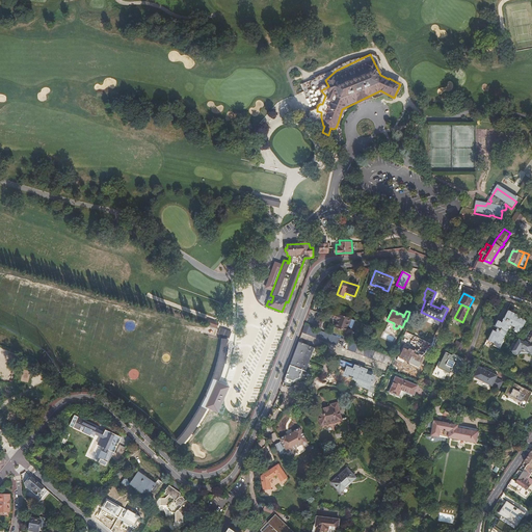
[(491,330),(487,340),(494,343),(495,342),(500,345),(503,339),(509,325),(512,327),(512,328),(517,331),(523,320),(515,316),(515,315),(507,311),(501,321),(498,320),(494,326),(498,328),(496,333),(491,330)]
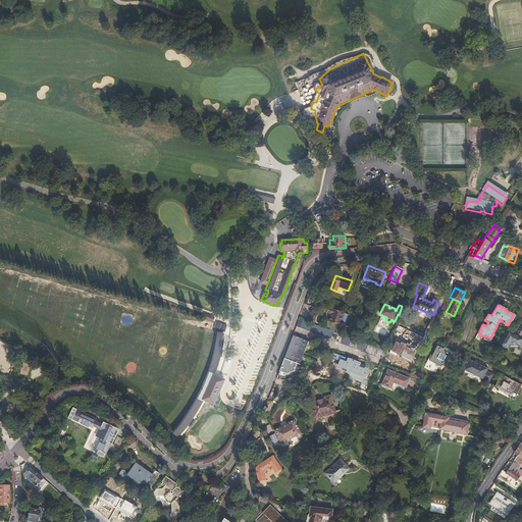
[(330,314),(328,321),(338,325),(341,321),(345,322),(348,315),(344,313),(332,309),(326,307),(326,308),(324,308),(324,309),(324,311),(324,312),(330,314)]
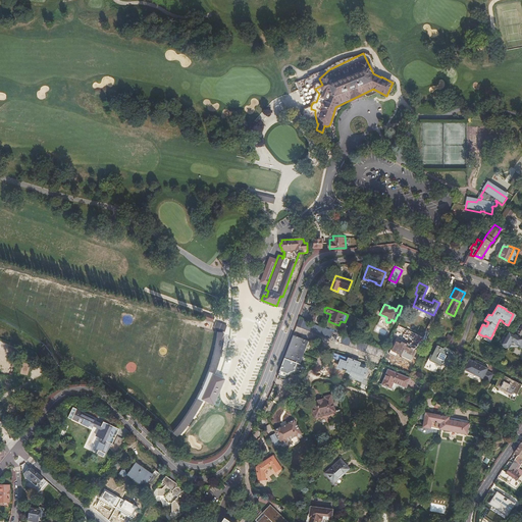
[(299,319),(297,326),(382,358),(383,357),(385,352),(361,342),(337,333),(299,319)]
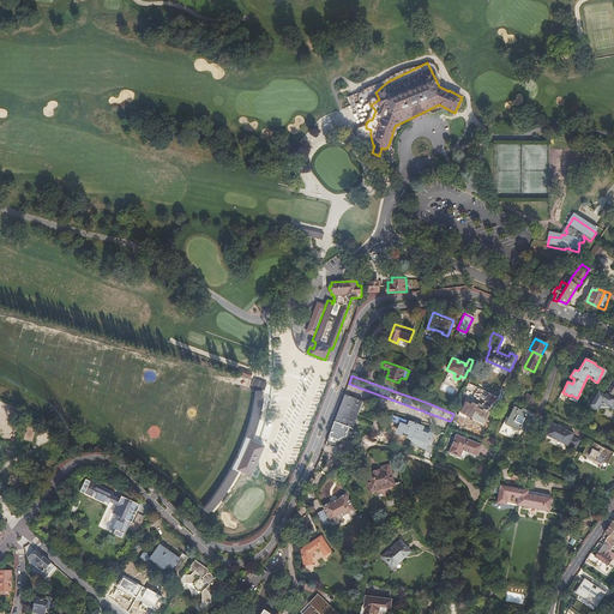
[(263,392),(256,391),(254,403),(252,417),(248,431),(242,445),(235,462),(227,477),(215,495),(202,510),(208,513),(221,498),(230,483),(241,467),(250,449),(253,435),(257,423),(260,410),(263,397),(263,392)]
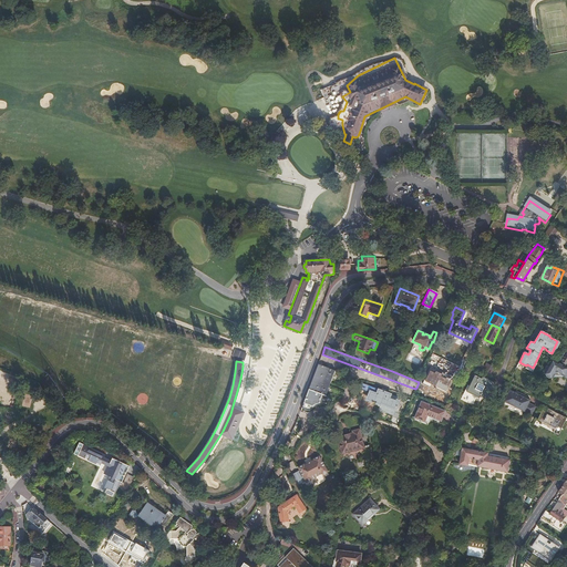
[(562,368),(552,362),(548,370),(546,369),(543,375),(544,377),(544,379),(547,380),(549,379),(550,380),(553,375),(558,379),(560,377),(566,380),(566,370),(565,370),(562,368)]
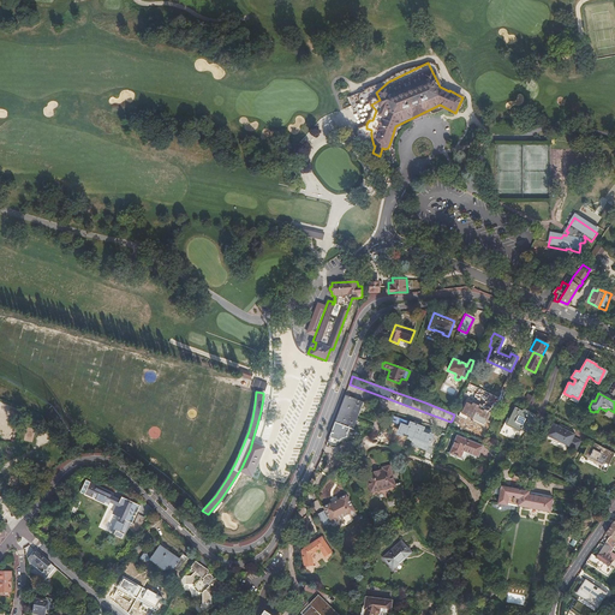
[(525,402),(533,406),(538,398),(530,394),(526,399),(525,401),(525,402)]
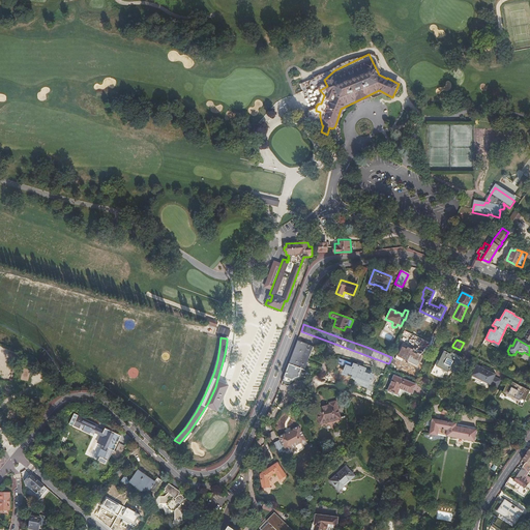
[(289,364),(282,381),(290,384),(291,382),(293,382),(294,381),(295,380),(297,379),(298,378),(300,378),(300,377),(303,378),(306,370),(303,369),(312,347),(297,342),(289,364)]
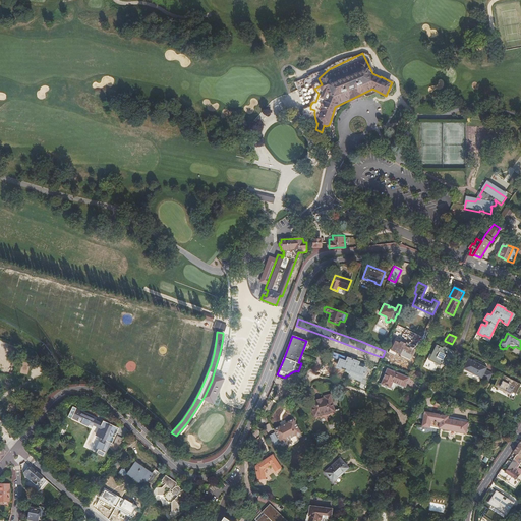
[(400,342),(395,340),(391,350),(410,359),(415,349),(410,346),(410,347),(405,345),(406,344),(400,341),(400,342)]
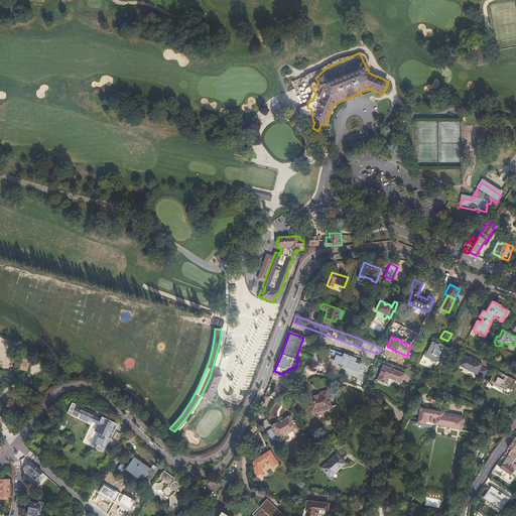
[(439,343),(438,344),(432,341),(425,356),(423,356),(420,362),(429,367),(432,360),(436,362),(437,360),(444,363),(452,349),(439,343)]
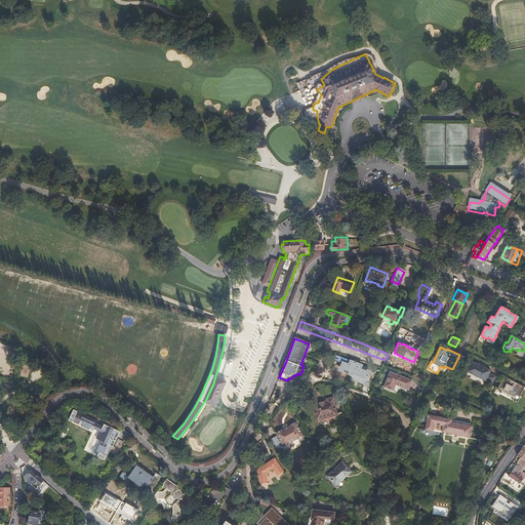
[(353,377),(365,382),(366,378),(367,379),(370,371),(367,370),(366,371),(361,369),(363,365),(350,360),(348,364),(341,362),(339,369),(344,371),(345,370),(349,372),(349,373),(354,375),(353,377)]
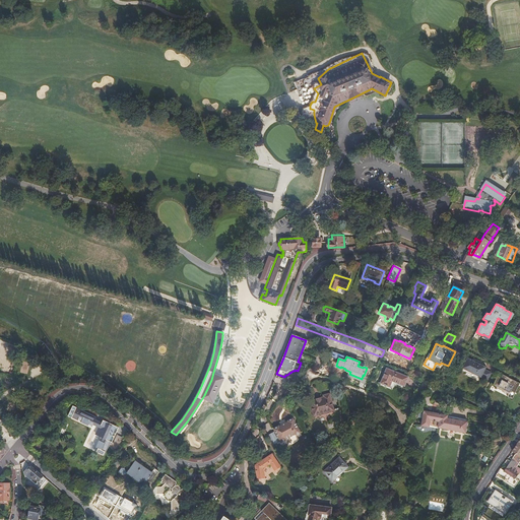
[(482,376),(489,380),(493,373),(485,370),(486,367),(468,358),(463,368),(481,377),(482,376)]
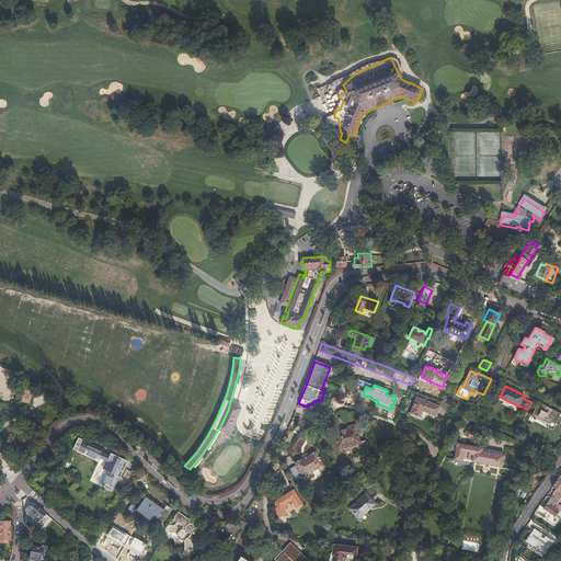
[(418,398),(411,413),(420,416),(423,410),(436,415),(439,407),(418,398)]
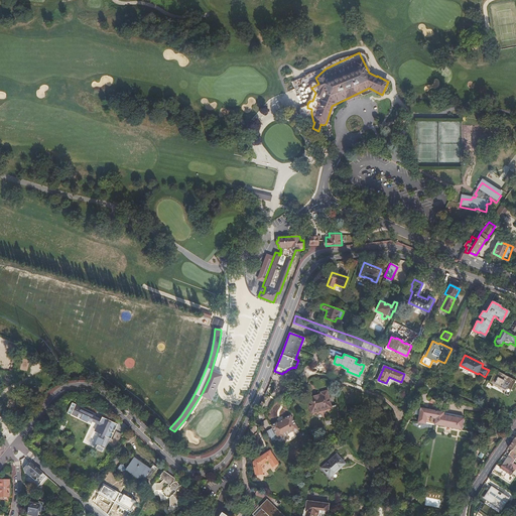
[(505,390),(504,391),(503,393),(508,396),(511,390),(512,390),(512,389),(511,389),(515,380),(499,372),(498,375),(494,373),(489,382),(495,384),(505,390)]
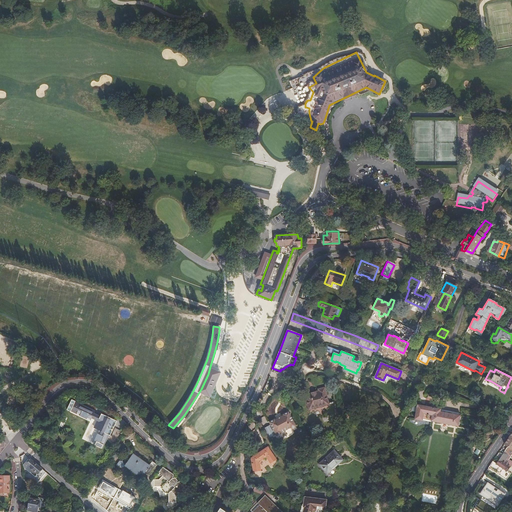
[(323,405),(324,406),(330,403),(324,386),(318,388),(318,389),(305,394),(310,410),(316,408),(316,407),(323,405)]
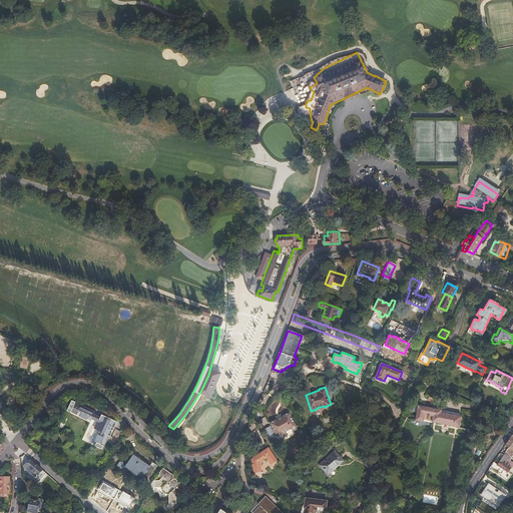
[(93,410),(76,401),(71,412),(74,413),(75,412),(84,417),(83,418),(91,421),(91,420),(93,420),(97,422),(94,429),(102,433),(101,435),(99,434),(96,441),(98,442),(96,446),(103,450),(108,440),(111,442),(111,443),(113,445),(112,446),(114,447),(123,431),(114,425),(110,433),(109,432),(115,420),(100,413),(99,414),(92,411),(93,410)]
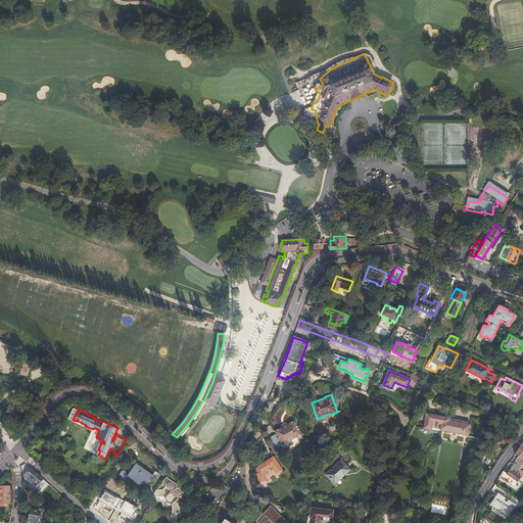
[(426,415),(424,427),(432,429),(432,427),(441,429),(440,429),(468,435),(470,423),(449,420),(450,417),(427,412),(426,414),(426,413),(425,415),(426,415)]
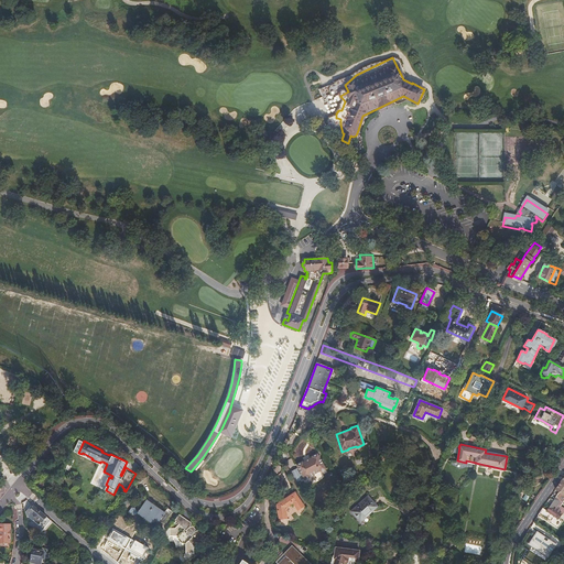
[(320,464),(325,462),(316,446),(311,449),(308,452),(308,451),(303,453),(304,454),(301,455),(295,458),(296,461),(286,467),(293,477),(303,472),(304,473),(310,469),(308,469),(318,464),(320,464)]
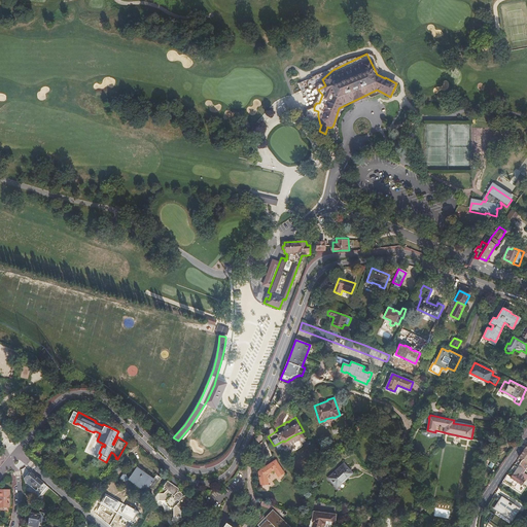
[(526,444),(518,458),(521,460),(505,483),(516,490),(519,485),(520,486),(524,481),(518,477),(523,468),(525,469),(526,466),(526,463),(525,463),(526,460),(526,444)]
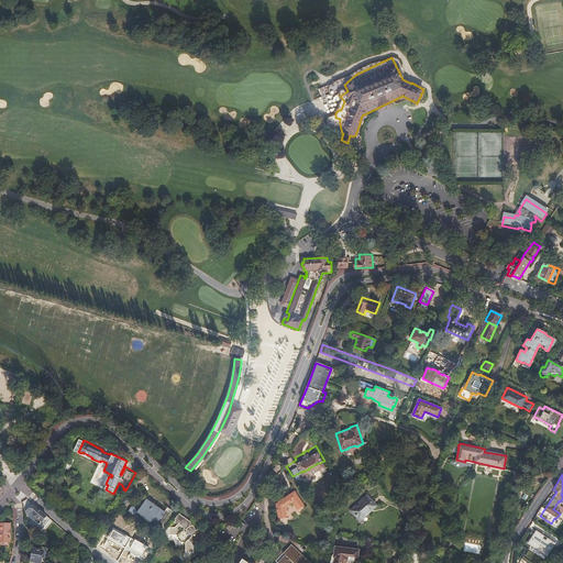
[(277,504),(277,506),(278,518),(287,517),(286,507),(293,503),(297,509),(304,506),(294,492),(278,503),(277,504)]
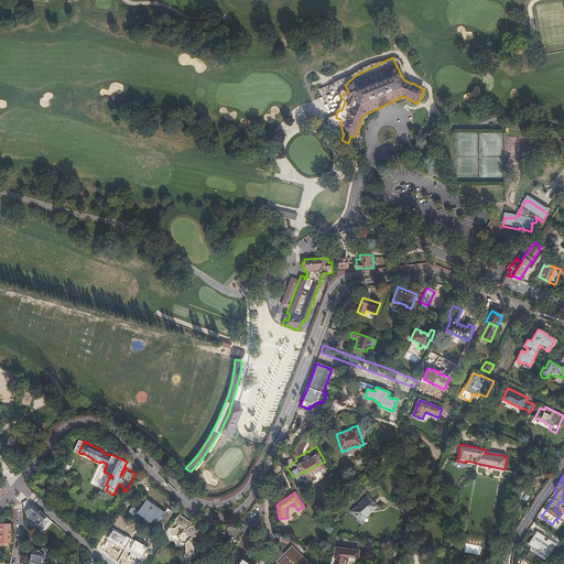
[(368,511),(369,512),(377,505),(368,497),(364,501),(362,500),(353,510),(360,518),(368,511)]
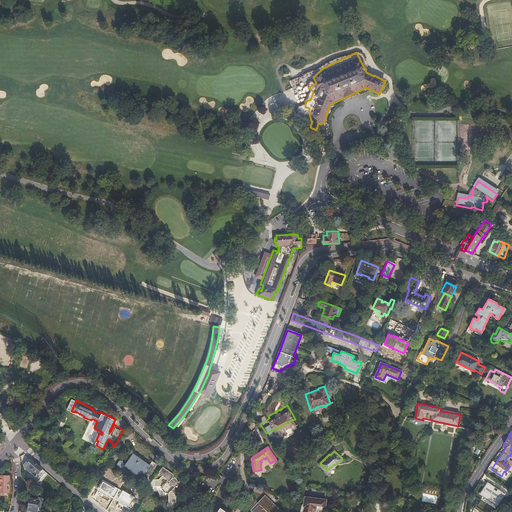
[(133,454),(125,465),(137,475),(141,470),(149,475),(154,467),(151,464),(151,465),(149,465),(144,461),(143,462),(138,459),(139,458),(133,454)]
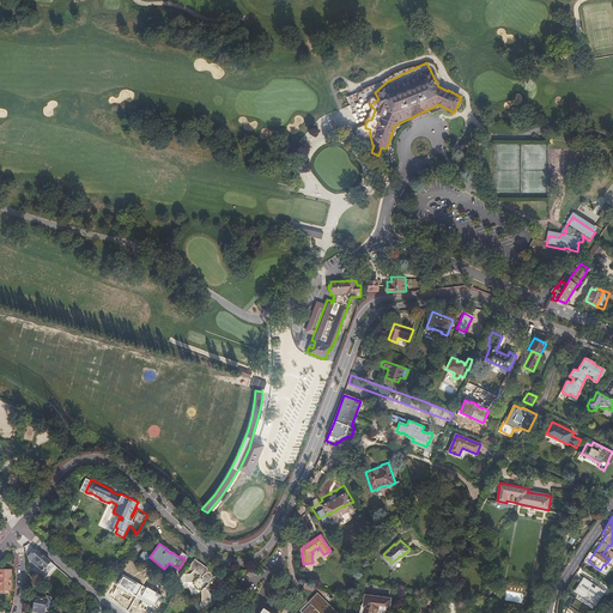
[(564,547),(556,559),(559,562),(568,550),(564,547)]
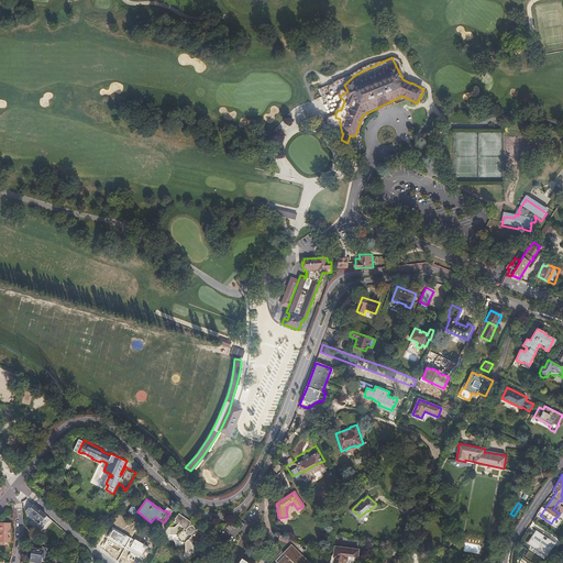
[(39,525),(46,516),(33,504),(26,511),(28,515),(39,525)]
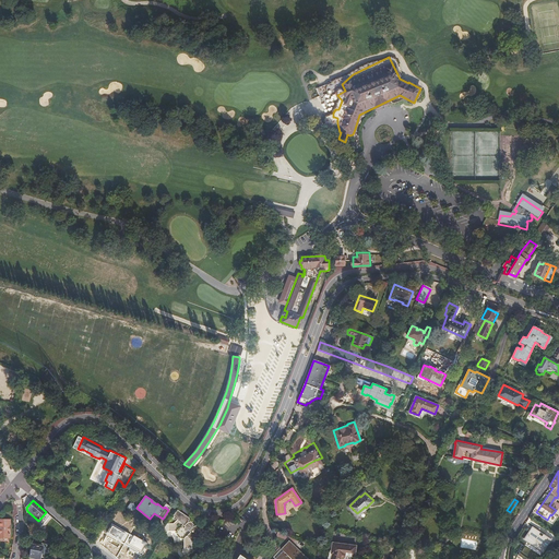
[(177,510),(173,515),(177,519),(174,523),(168,523),(168,531),(177,531),(182,525),(185,527),(183,528),(183,531),(185,531),(186,531),(188,530),(190,532),(185,538),(185,548),(193,548),(193,540),(199,534),(202,536),(207,531),(198,524),(194,525),(192,526),(188,522),(189,521),(190,518),(177,510)]
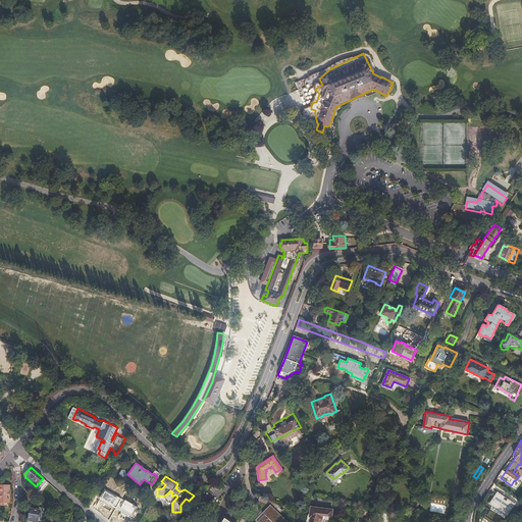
[(0,500),(8,501),(9,485),(0,485),(0,500)]
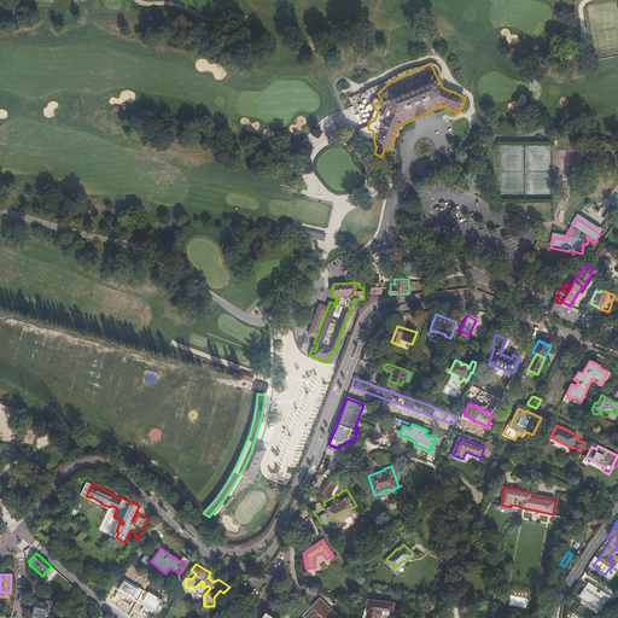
[(124,579),(118,590),(138,601),(144,590),(124,579)]
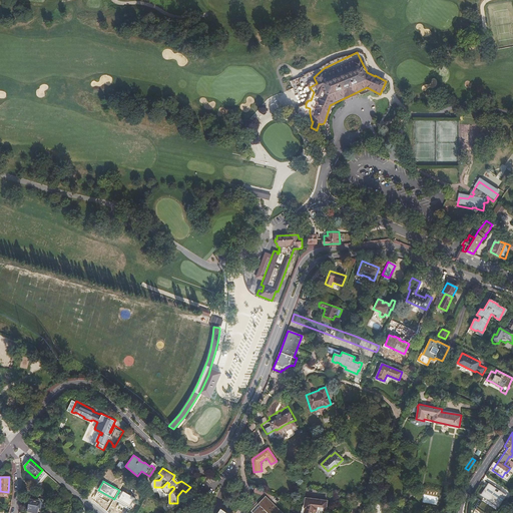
[(506,495),(489,483),(481,495),(498,507),(506,495)]
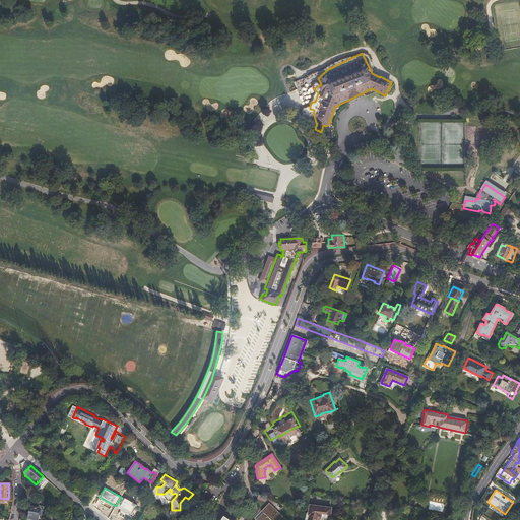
[(136,506),(121,497),(116,506),(131,514),(136,506)]
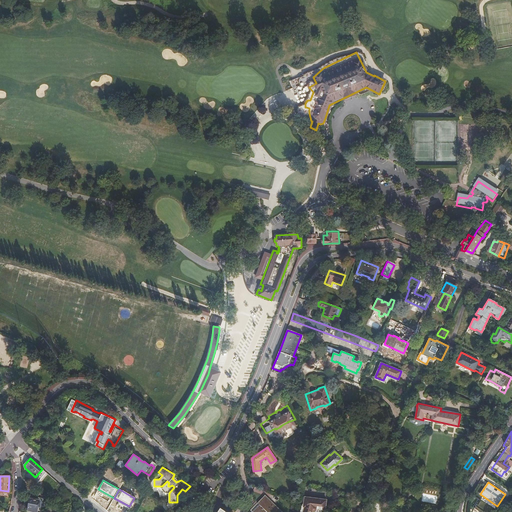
[(438,496),(424,494),(422,501),(436,503),(438,496)]
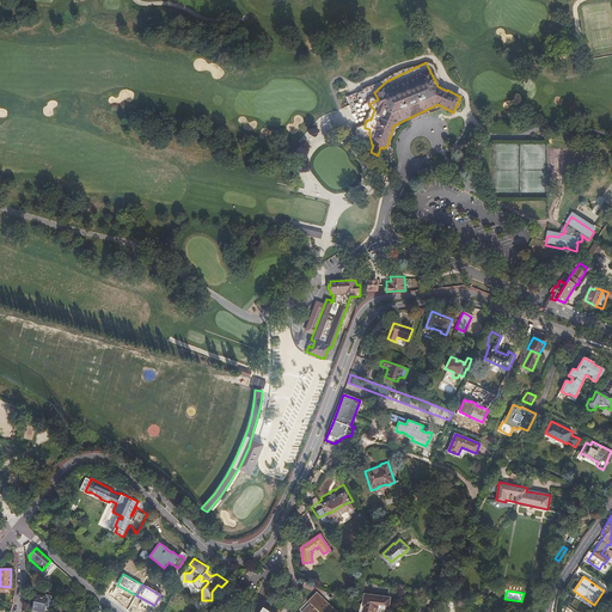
[(363,603),(360,611),(362,611),(361,611),(372,611),(373,611),(375,611),(377,611),(378,611),(379,610),(379,609),(380,607),(380,606),(391,607),(391,595),(366,593),(365,604),(363,603)]
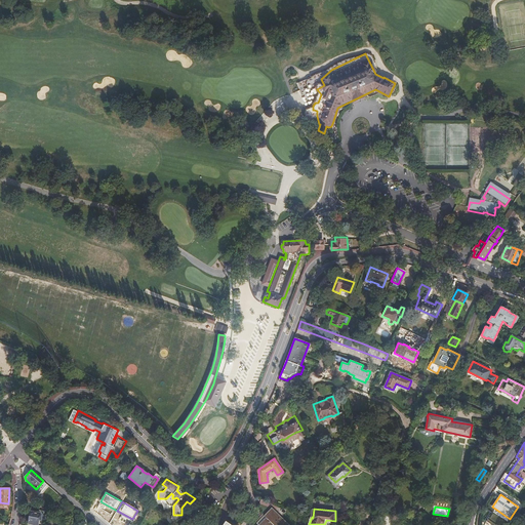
[(274,510),(266,517),(269,519),(263,524),(261,524),(287,524),(289,524),(274,510)]
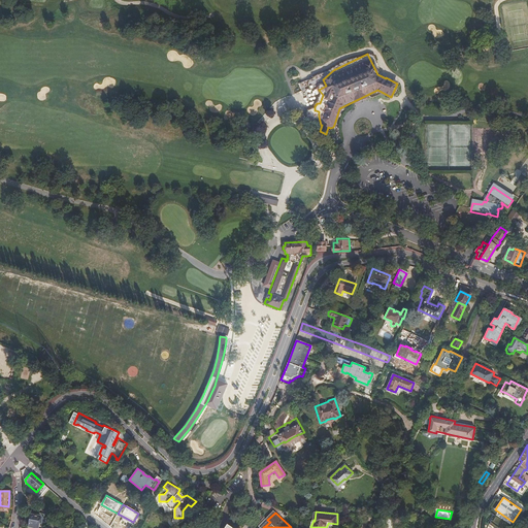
[(31,514),(29,526),(39,527),(39,525),(42,526),(43,522),(44,523),(46,522),(46,519),(45,518),(44,517),(44,516),(31,514)]
